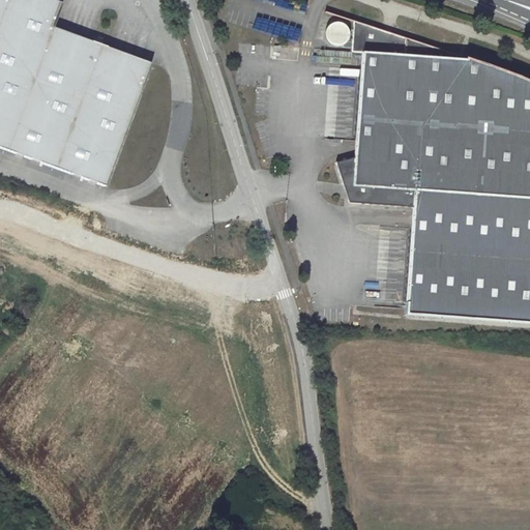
[(0,0),(0,147),(106,186),(149,68),(106,53),(108,47),(93,41),(91,48),(47,31),(56,7),(36,0),(0,0)]
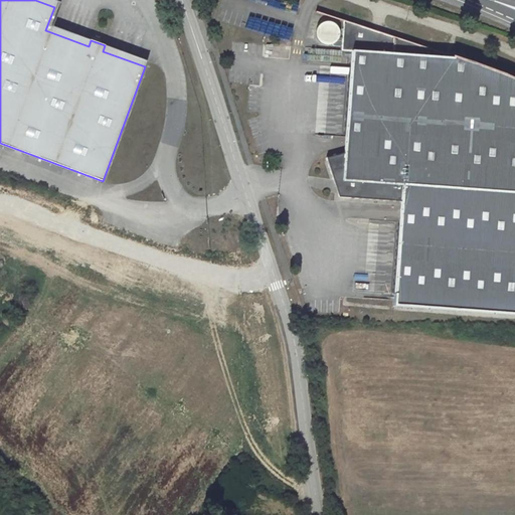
[(35,0),(54,7),(45,30),(89,46),(91,40),(52,26),(61,3),(53,0),(35,0)]
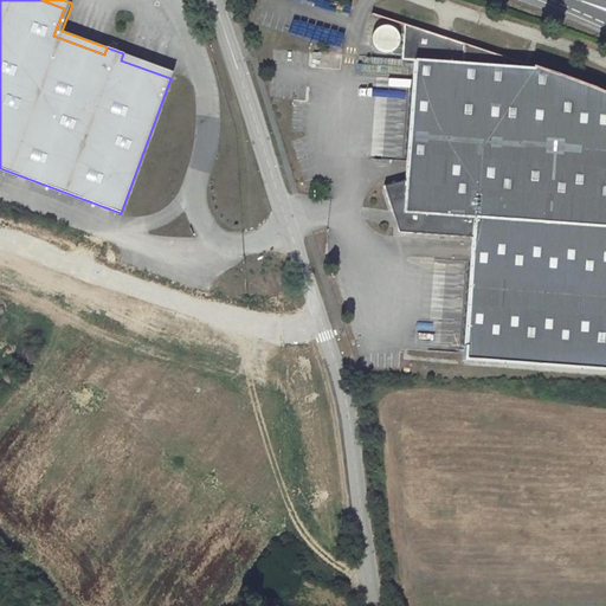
[(462,360),(605,371),(605,94),(592,88),(556,75),(532,66),(532,69),(522,68),(522,63),(404,25),(403,44),(398,44),(398,39),(398,37),(395,32),(393,28),(388,27),(382,26),(375,30),(372,34),(371,39),(372,45),(374,49),(376,51),(381,53),(384,53),(391,52),(392,55),(401,55),(401,59),(413,60),(405,180),(384,186),(392,212),(403,212),(400,232),(452,237),(452,236),(471,237),(462,360)]
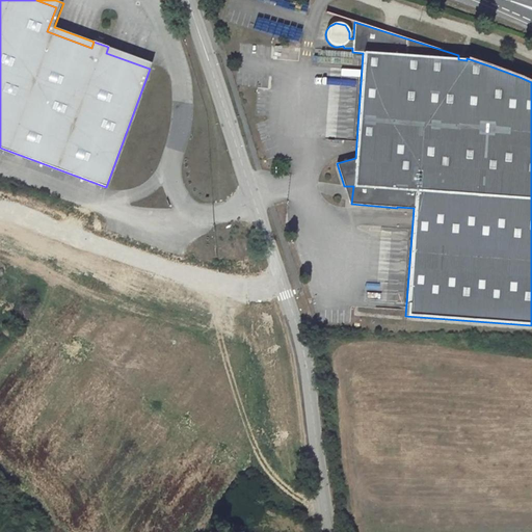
[(106,53),(150,69),(152,63),(108,47),(106,53)]
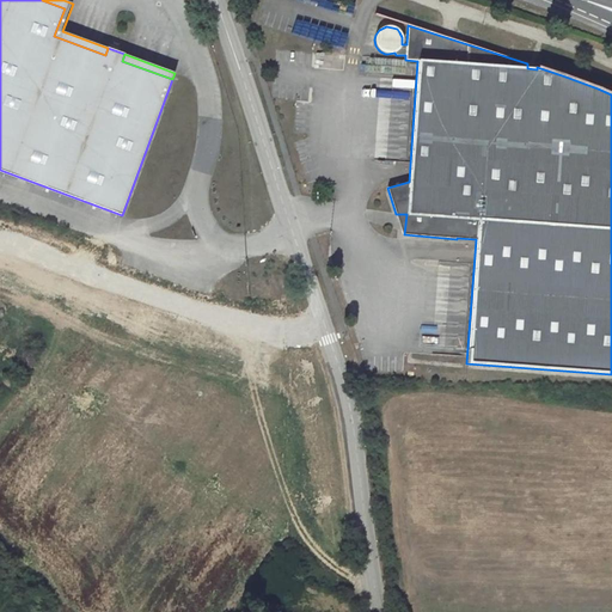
[(0,194),(0,202),(7,204),(10,199),(0,194)]
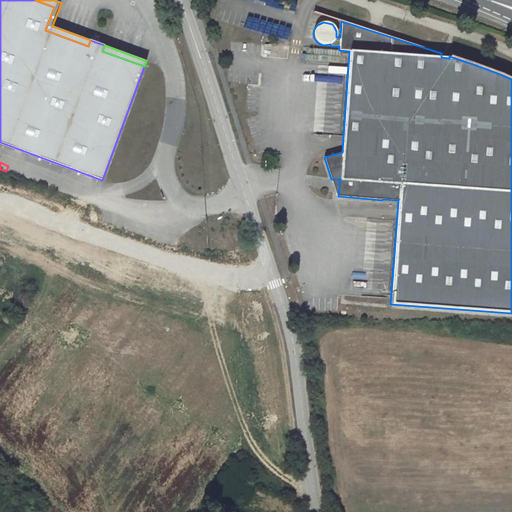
[(21,162),(19,169),(41,175),(43,168),(21,162)]
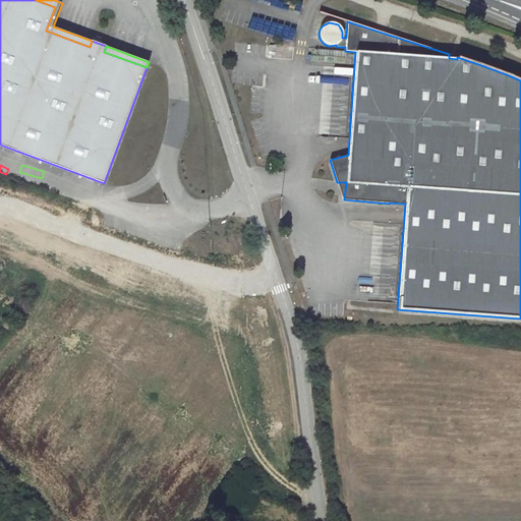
[(346,182),(337,182),(342,199),(344,199),(346,182)]
